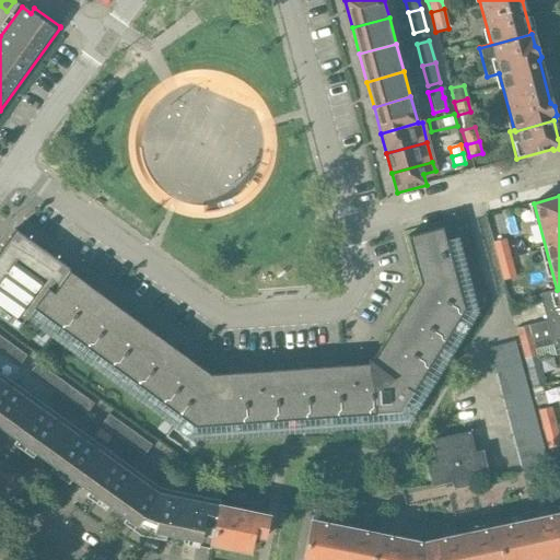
[(511,211),(515,229),(528,225),(524,208),(511,211)]
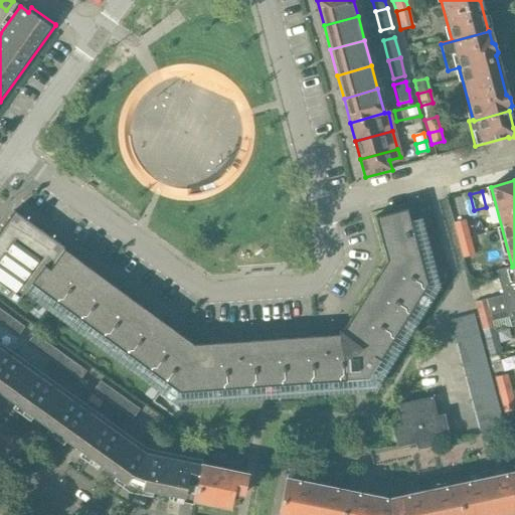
[(386,261),(343,330),(340,334),(192,344),(64,249),(36,288),(178,391),(367,379),(425,284),(406,208),(392,212),(374,217),(386,261)]
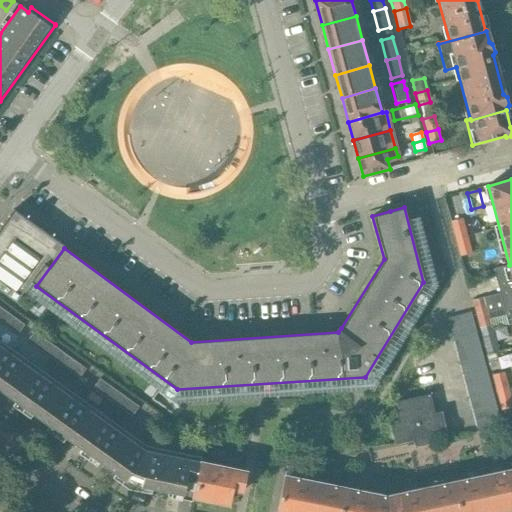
[(62,247),(64,246),(64,245),(14,209),(0,228),(0,291),(15,302),(30,281),(36,286),(64,248),(62,247)]
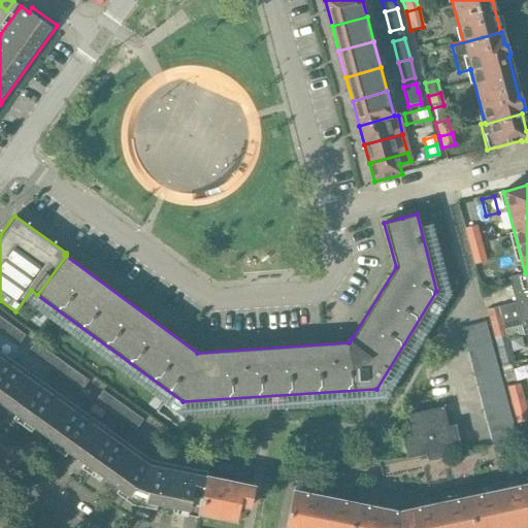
[(504,223),(480,229),(484,241),(507,235),(504,223)]
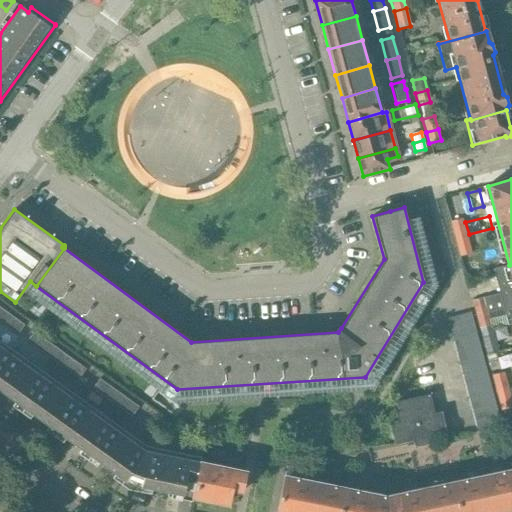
[(471,252),(463,218),(451,222),(459,255),(471,252)]
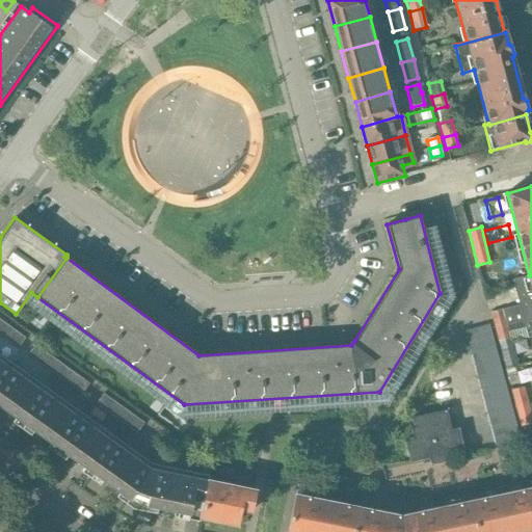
[(529,275),(512,280),(520,304),(490,313),(498,342),(505,370),(516,367),(508,331),(525,327),(528,339),(531,338),(531,274),(529,275)]
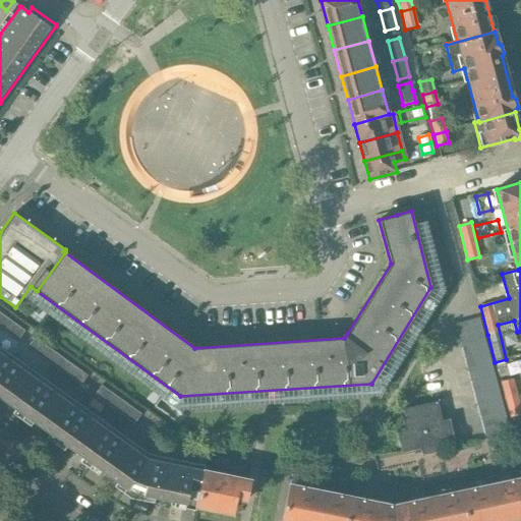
[(24,331),(0,312),(0,328),(17,341),(24,331)]
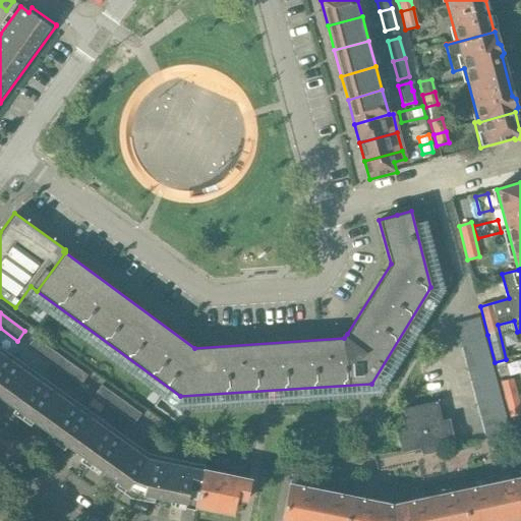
[(467,322),(473,346),(485,343),(479,319),(467,322)]
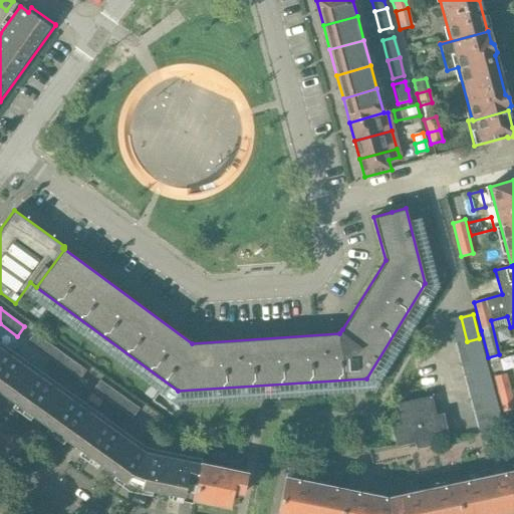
[(467,341),(461,317),(450,320),(456,345),(467,341)]
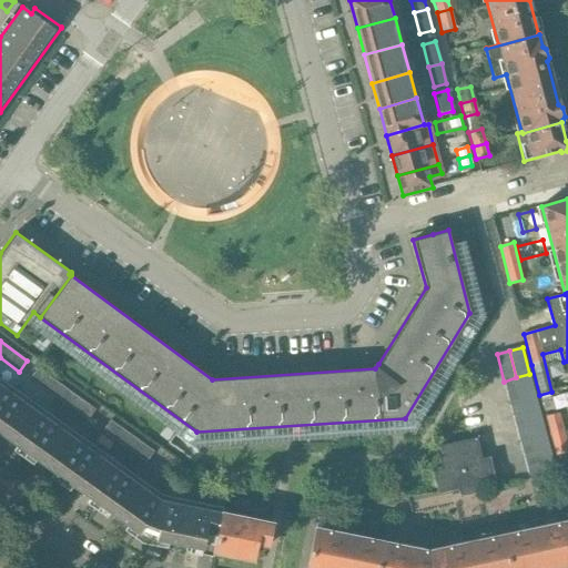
[(95,409),(37,367),(29,379),(50,395),(40,407),(53,416),(63,403),(88,421),(95,409)]
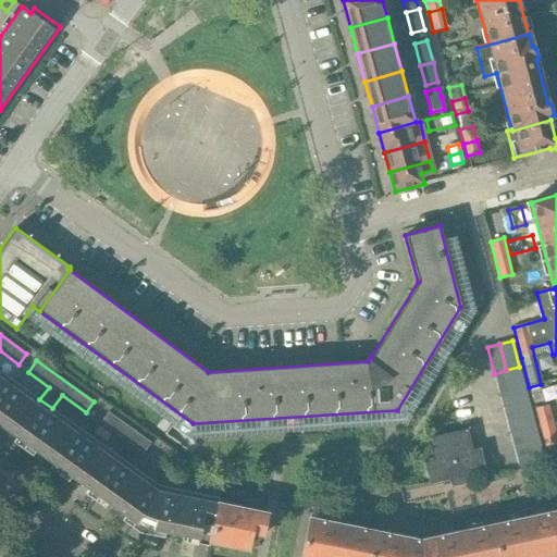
[(497,386),(522,380),(519,367),(506,370),(494,374),(497,386)]
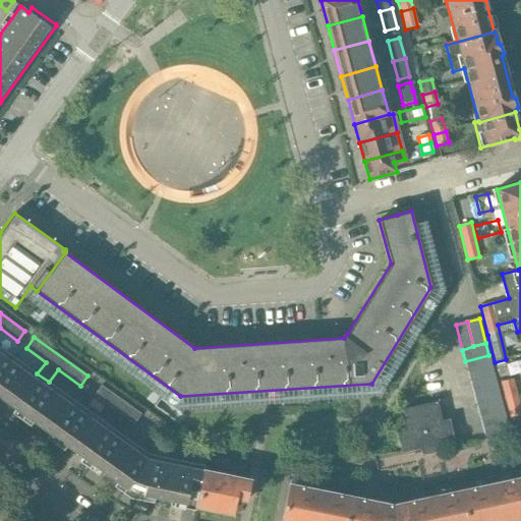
[(0,395),(137,494),(195,505),(196,505),(203,471),(204,472),(204,470),(147,459),(0,353),(0,395)]
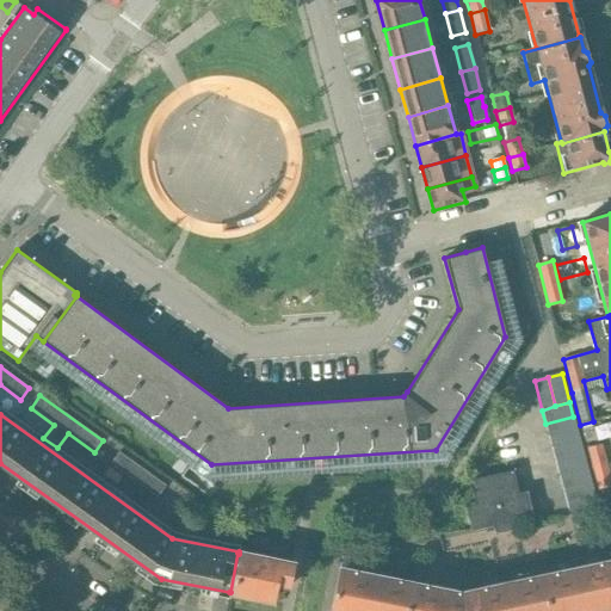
[(573,417),(545,424),(549,437),(576,430),(573,417)]
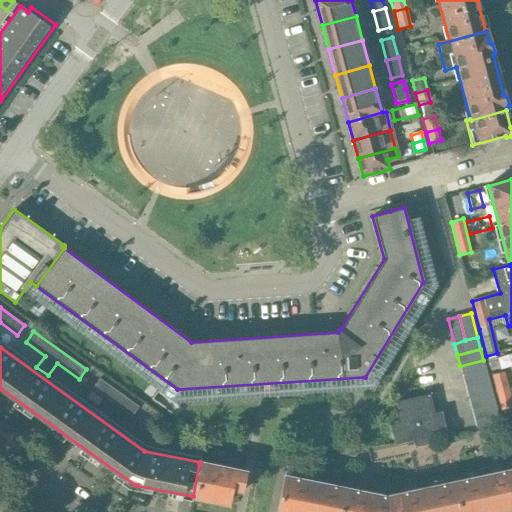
[(463,377),(486,370),(483,360),(460,366),(463,377)]
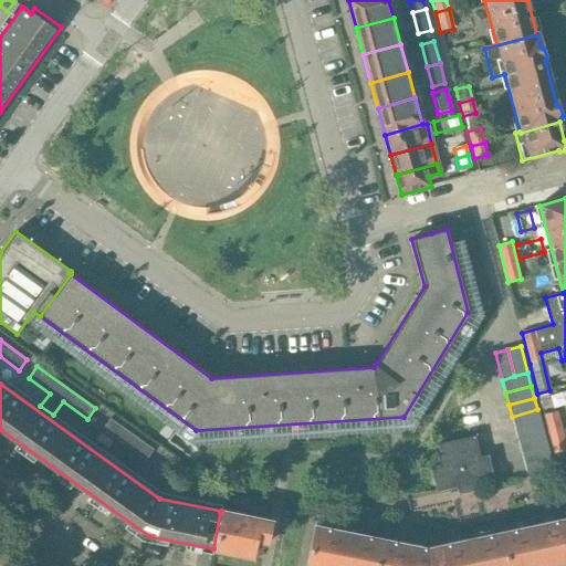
[(515,429),(541,422),(537,409),(512,417),(515,429)]
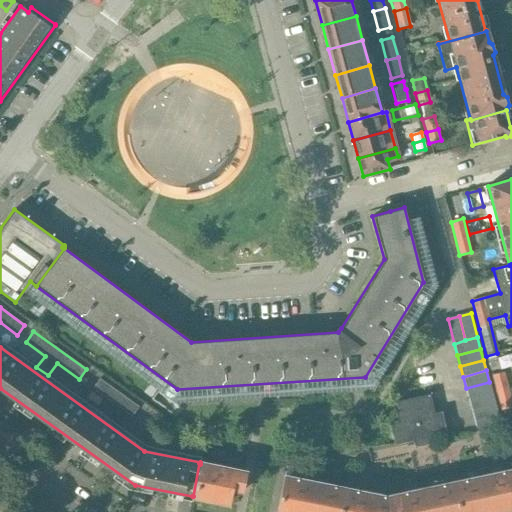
[(492,375),(501,411),(511,408),(511,406),(508,390),(511,389),(511,372),(509,371),(492,375)]
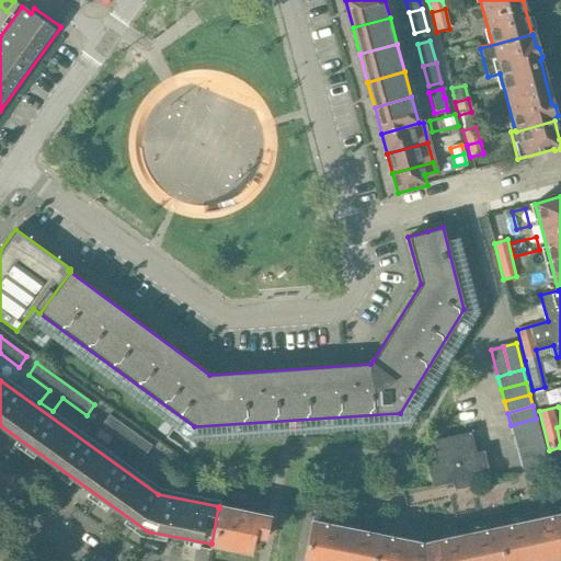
[(152,446),(110,415),(101,426),(145,457),(152,446)]
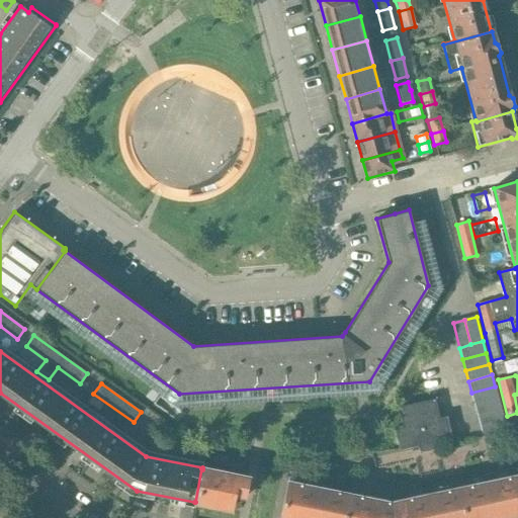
[(475,404),(498,398),(495,386),(471,393),(475,404)]
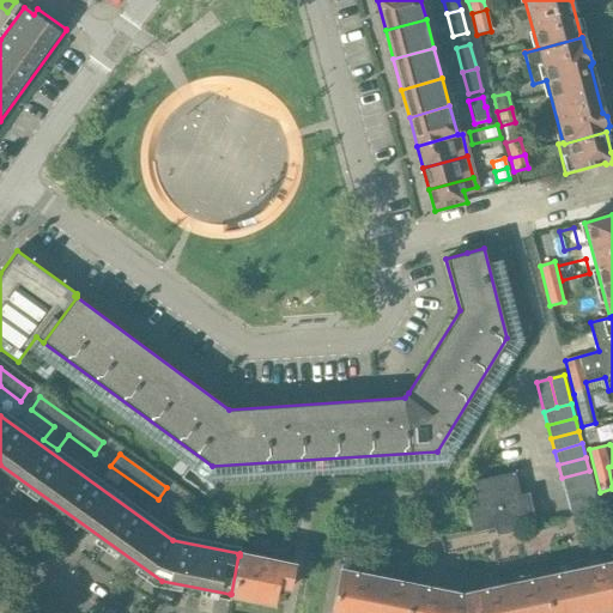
[(589,471),(562,478),(565,491),(593,484),(589,471)]
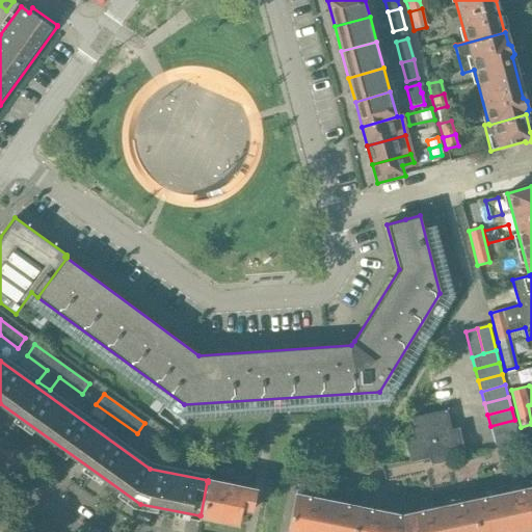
[(461,450),(457,430),(450,432),(445,413),(410,420),(415,440),(407,442),(411,461),(431,457),(433,463),(445,460),(444,454),(461,450)]
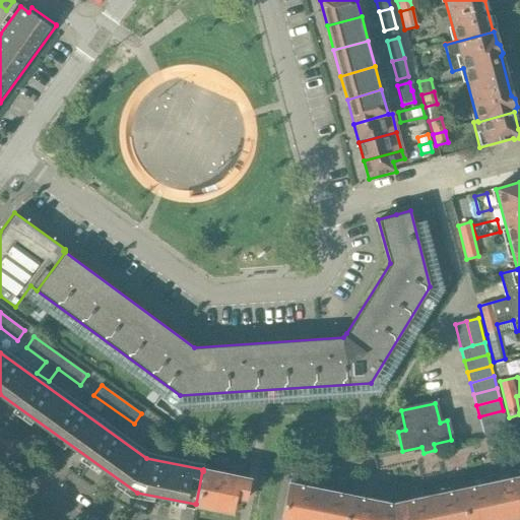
[(503,410),(479,416),(482,429),(506,421),(503,410)]
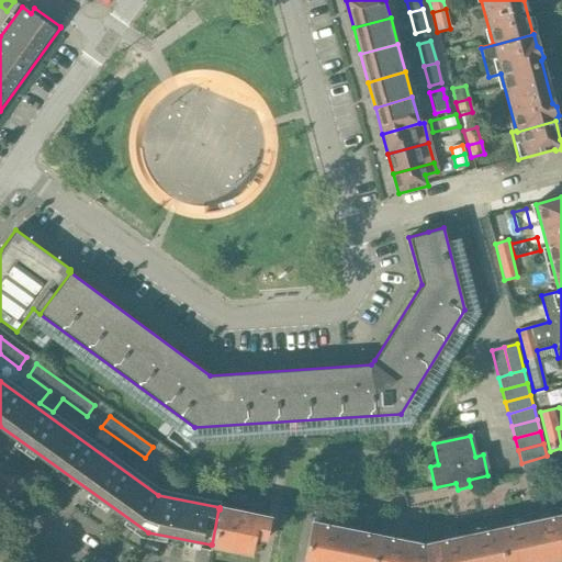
[(547,456),(521,463),(526,475),(550,469),(547,456)]
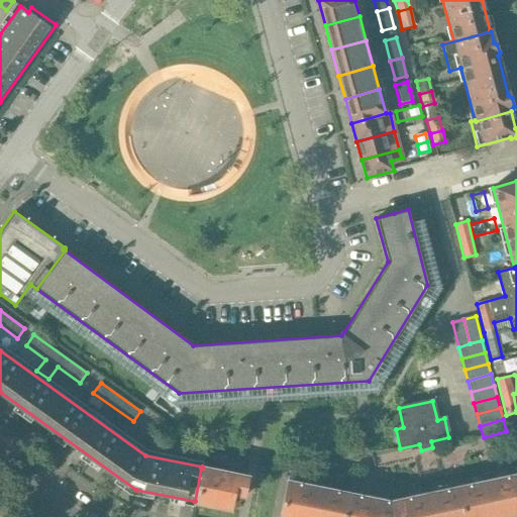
[(242,496),(246,477),(202,469),(201,468),(195,501),(229,508),(231,493),(242,496)]
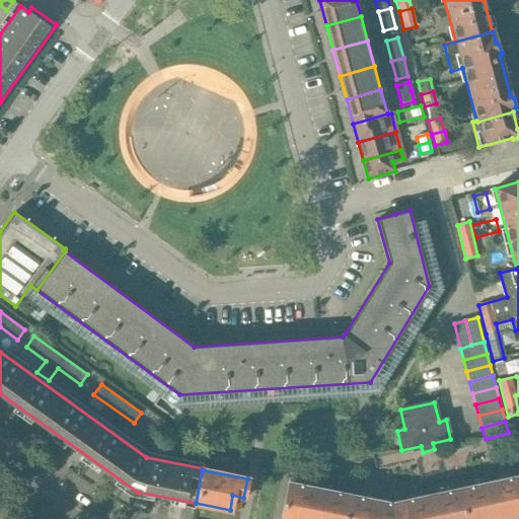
[(518,476),(498,482),(459,490),(465,518),(503,518),(504,518),(518,515),(518,476)]
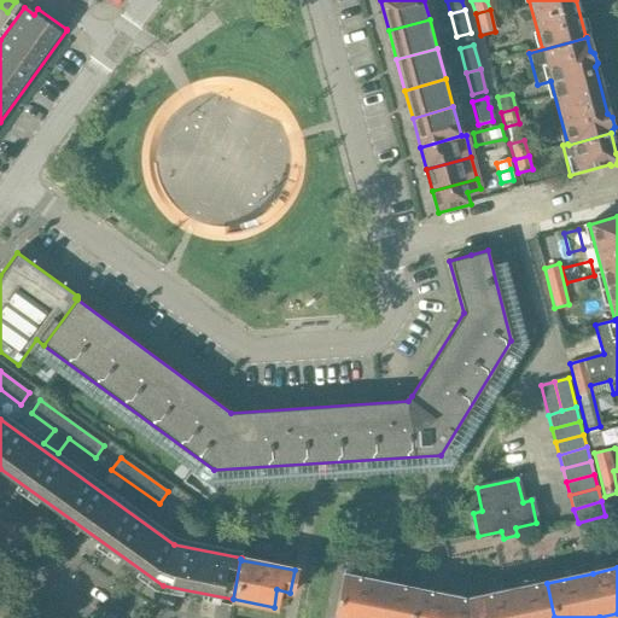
[(344,577),(334,617),(409,617),(415,590),(344,577)]
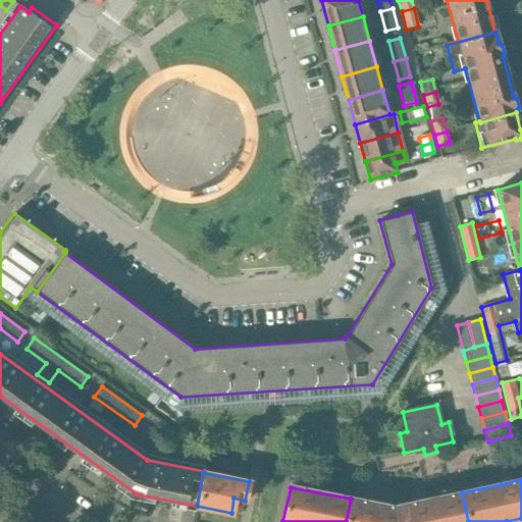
[(468,521),(462,492),(401,506),(404,521),(468,521)]
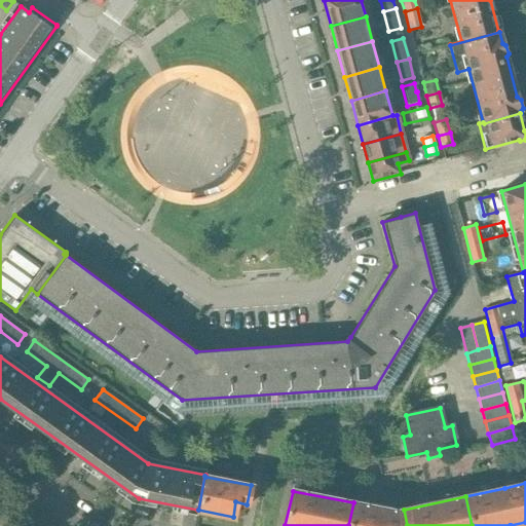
[(407,525),(404,510),(393,512),(393,511),(353,502),(348,525),(407,525)]
